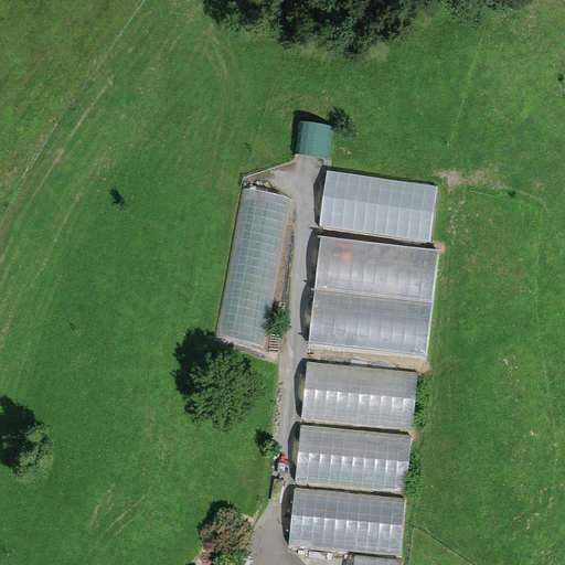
[(304,128),(304,158),(329,158),(330,128),(304,128)]
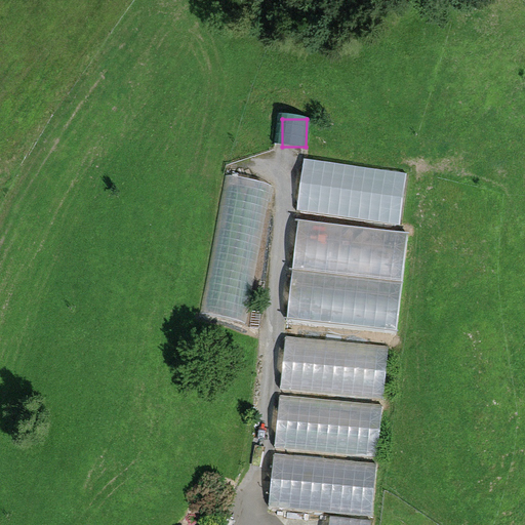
[(306,160),(297,211),(400,227),(407,175),(306,160)]
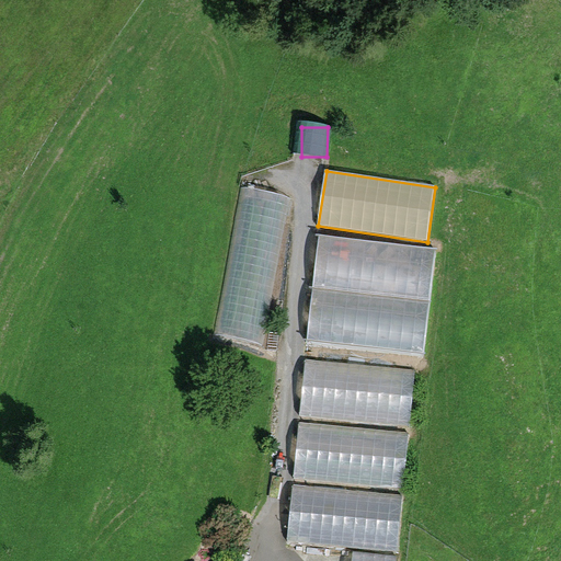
[(289,197),(240,189),(214,336),(263,345),(289,197)]
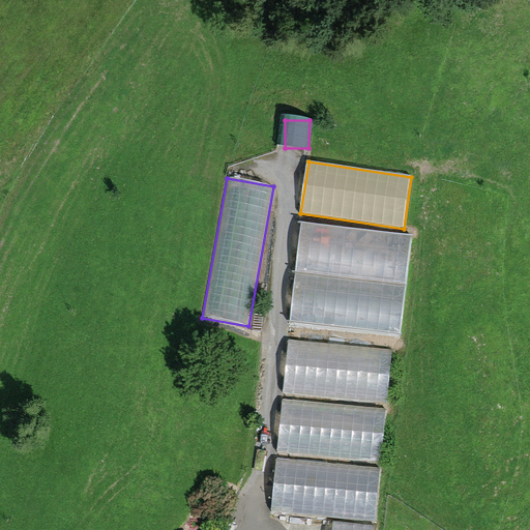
[(300,224),(295,274),(406,287),(412,236),(300,224)]
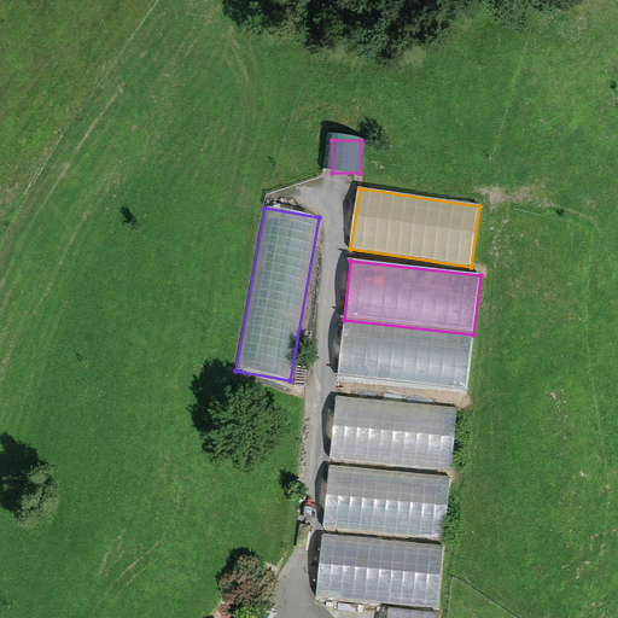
[(473,334),(344,320),(337,380),(467,395),(473,334)]
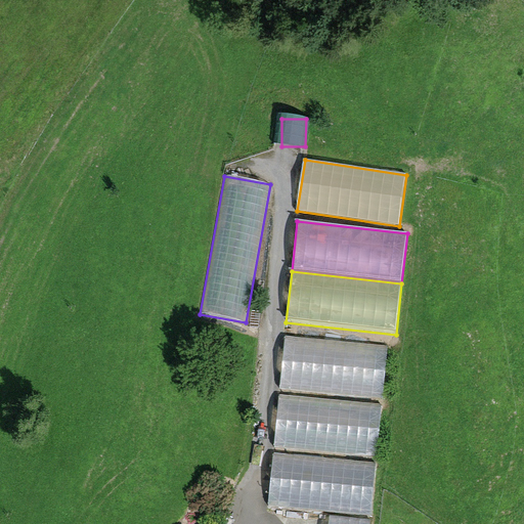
[(285,338),(279,390),(383,400),(388,347),(285,338)]
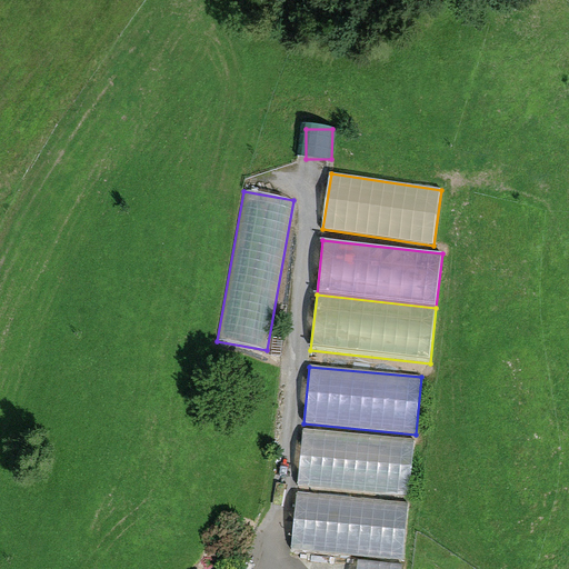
[(302,430),(297,487),(409,498),(415,441),(302,430)]
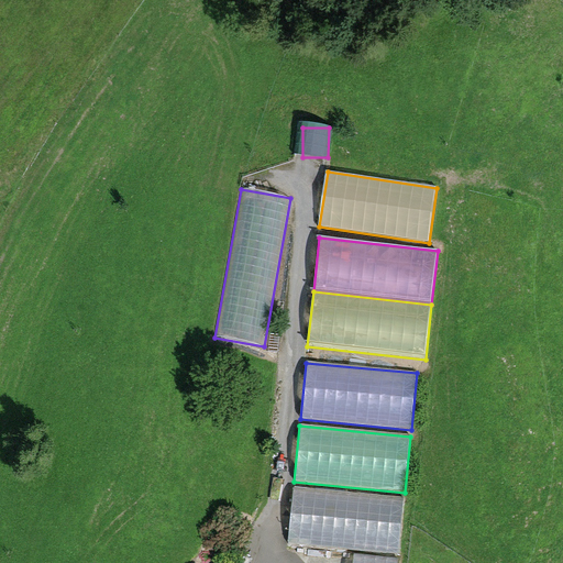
[(294,490),(288,545),(398,555),(404,500),(294,490)]
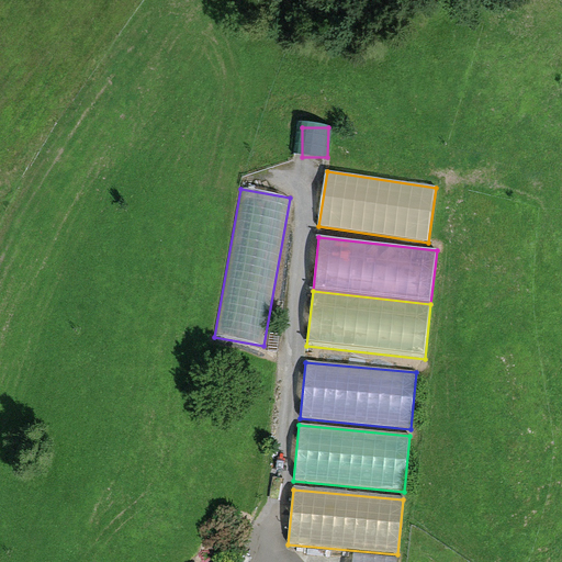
All buildings are outlined.
